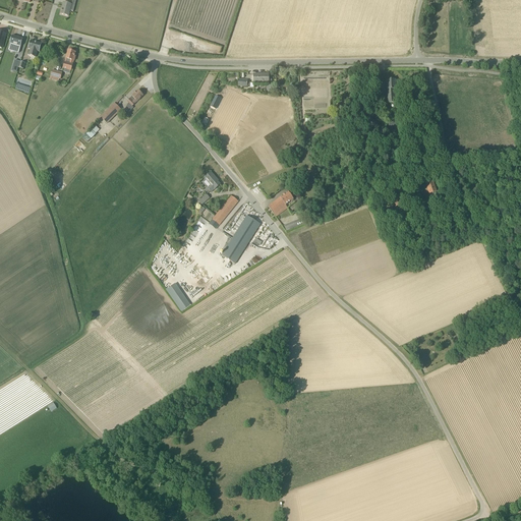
[(73,12),(74,6),(71,5),(63,3),(60,14),(68,16),(70,11),(73,11),(72,12),(73,12)]
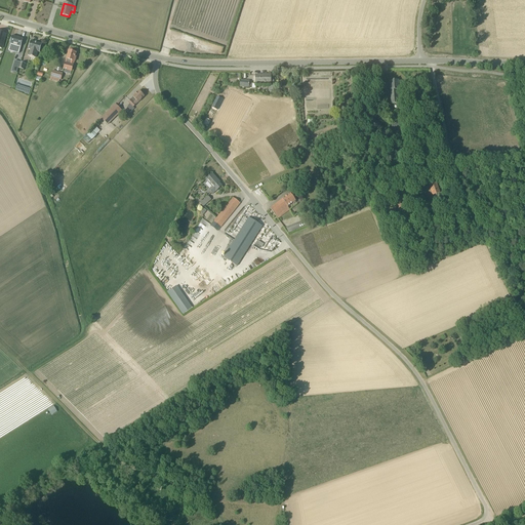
[(13,36),(10,46),(15,48),(14,52),(19,53),(24,39),(13,36)]
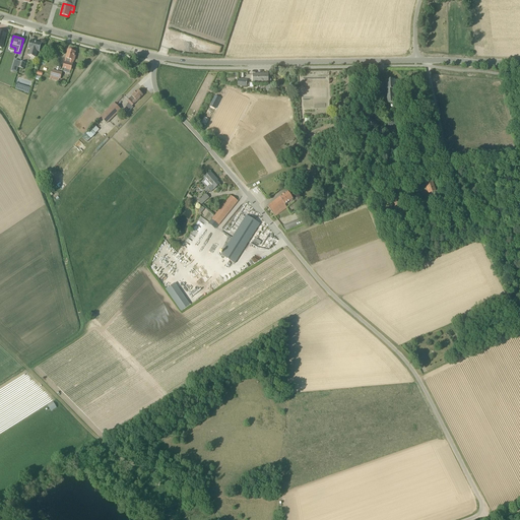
[(30,50),(28,56),(36,58),(38,51),(40,52),(42,44),(30,41),(28,49),(30,50)]
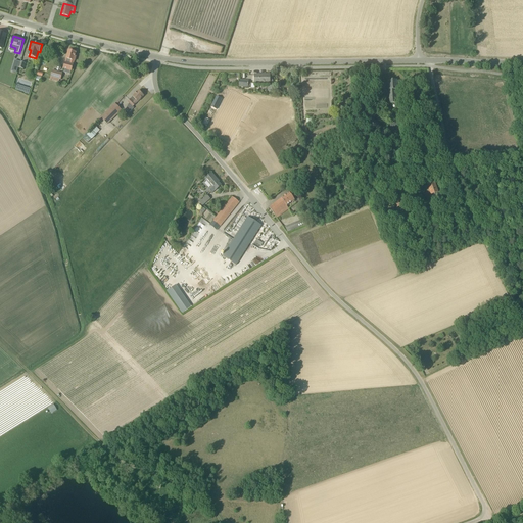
[(75,61),(76,56),(75,56),(76,53),(68,51),(66,59),(65,63),(63,68),(64,69),(70,70),(72,72),(74,65),(73,65),(74,61),(75,61)]
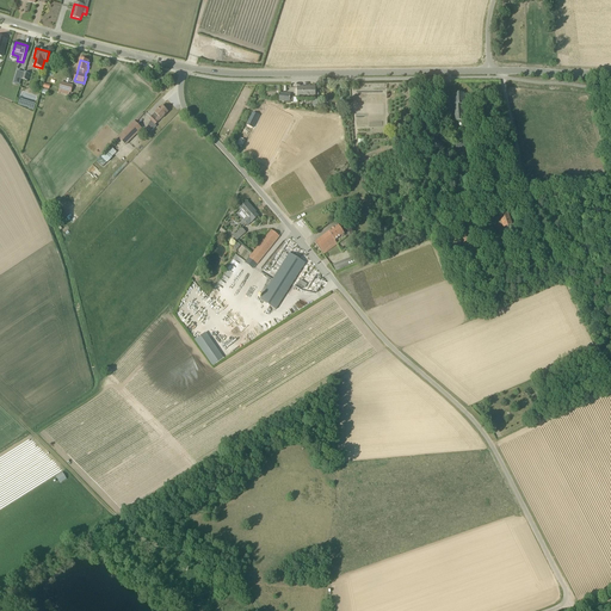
[(18,71),(13,84),(19,85),(23,73),(18,71)]
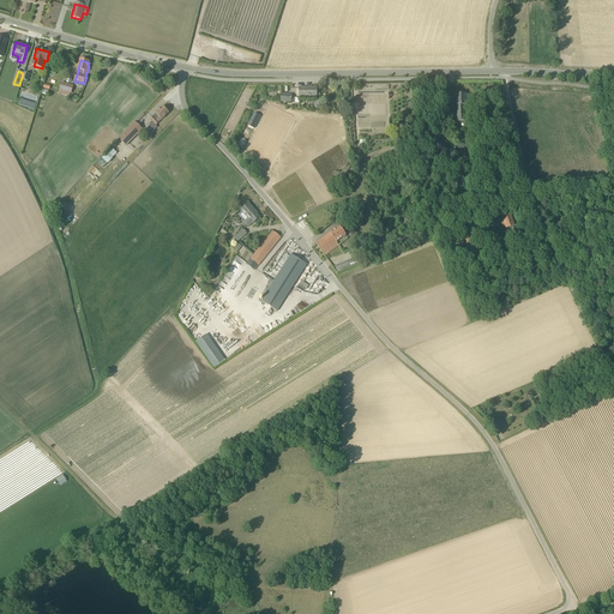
[(71,94),(73,86),(61,83),(60,90),(61,91),(70,94),(71,94)]
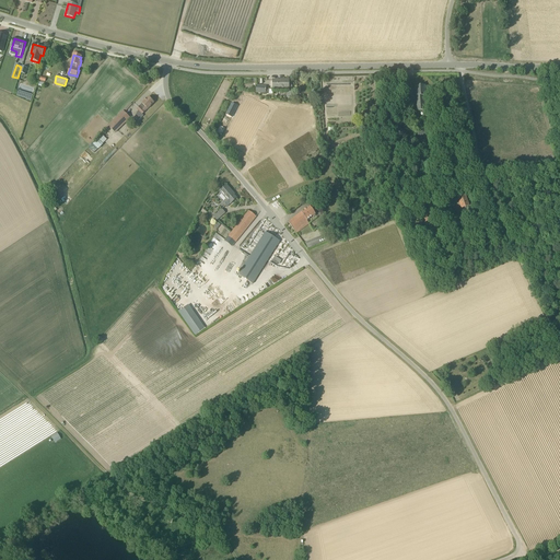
[(272,90),(283,90),(283,88),(289,88),(289,80),(272,80),(272,90)]
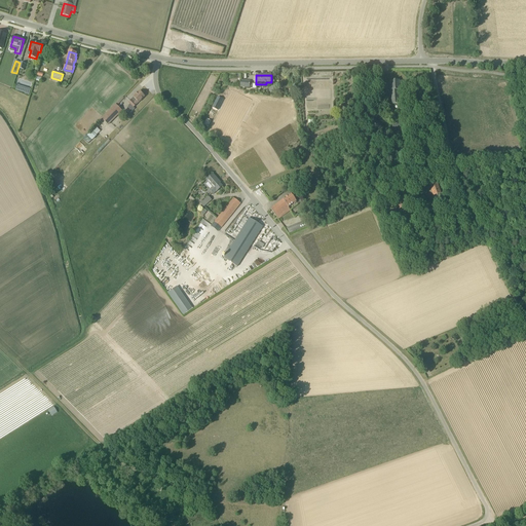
[(390,90),(400,89),(399,80),(390,81),(390,90)]
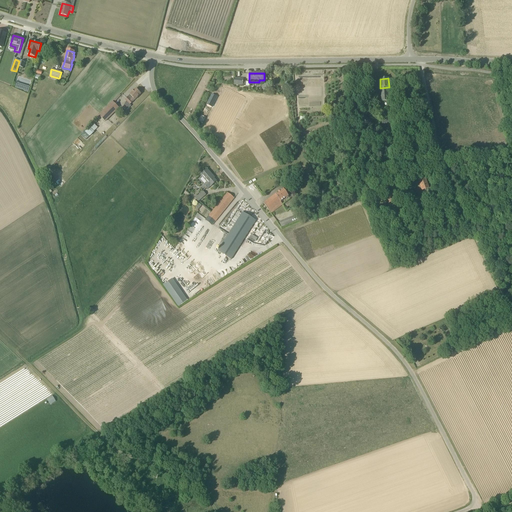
[(17,83),(16,88),(25,90),(24,91),(29,92),(30,87),(26,85),(17,83)]
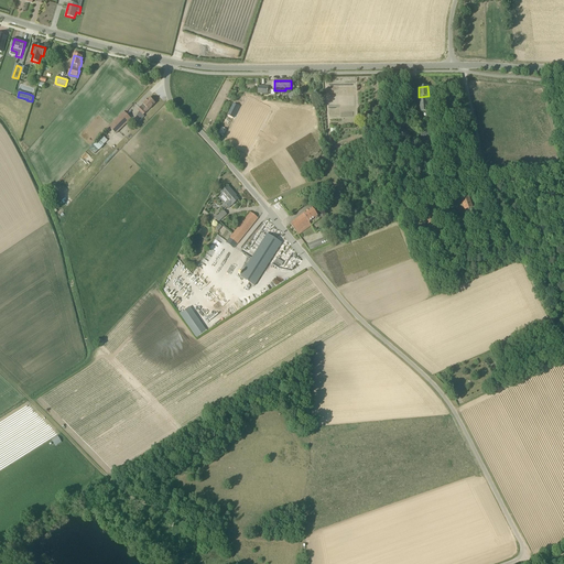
[(143,116),(155,104),(150,98),(143,105),(141,107),(138,110),(143,116)]
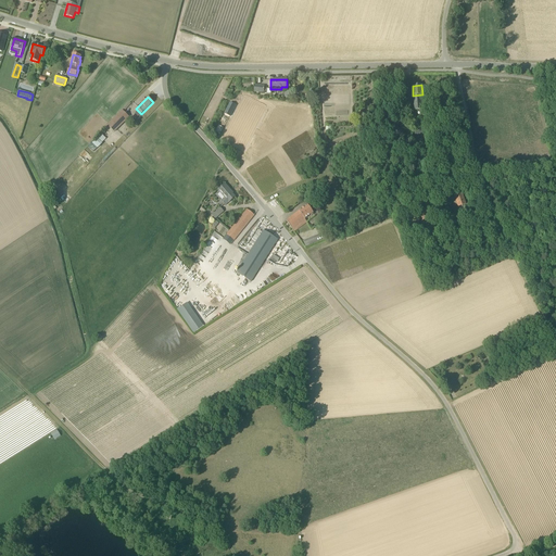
[(232,112),(236,105),(230,102),(227,109),(232,112)]
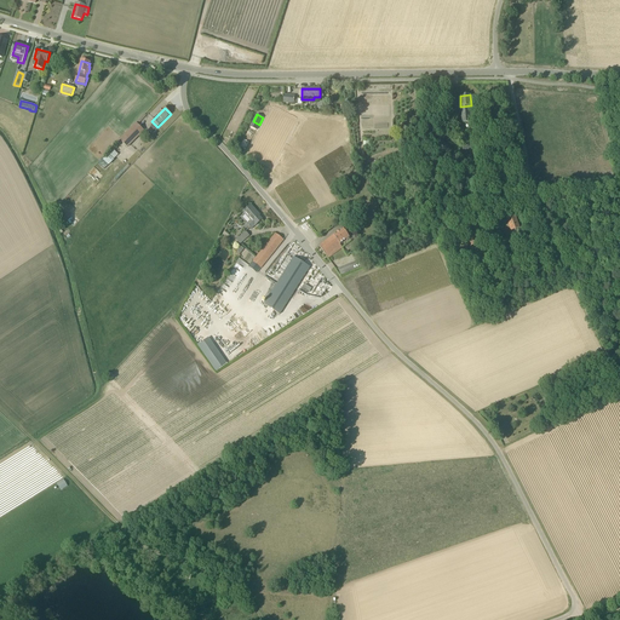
[(233,116),(222,136),(230,141),(241,121),(233,116)]
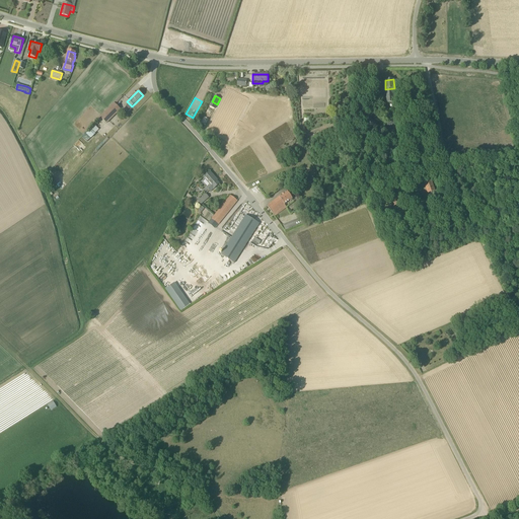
[(118,106),(116,104),(115,103),(100,117),(106,123),(117,113),(114,109),(118,106)]
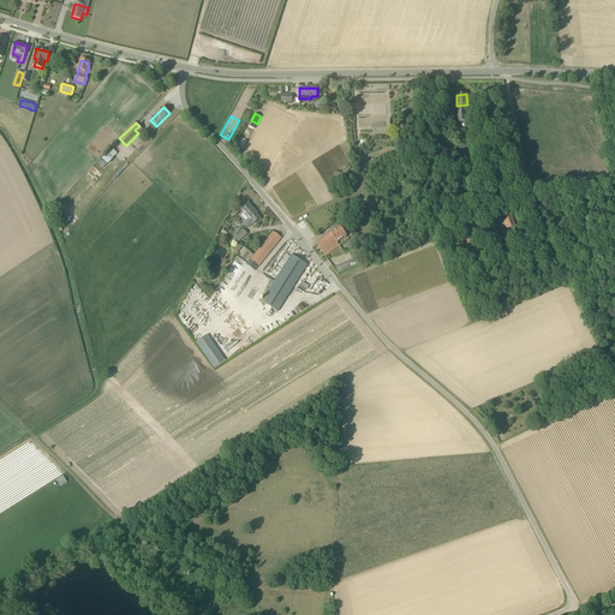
[(439,147),(446,144),(443,137),(435,139),(439,147)]
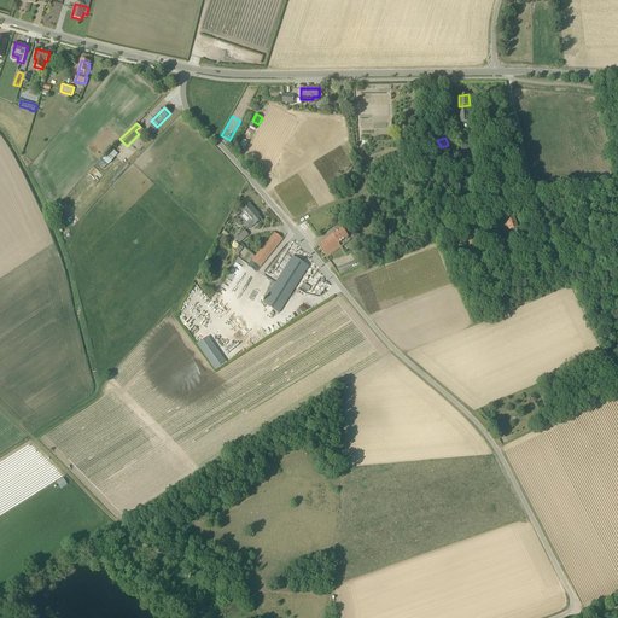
[(245,150),(249,143),(243,139),(239,146),(245,150)]
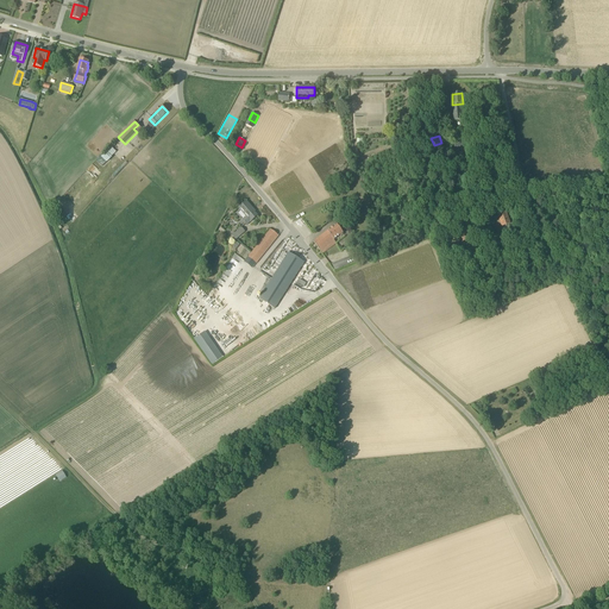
[(108,162),(113,157),(107,152),(102,157),(108,162)]
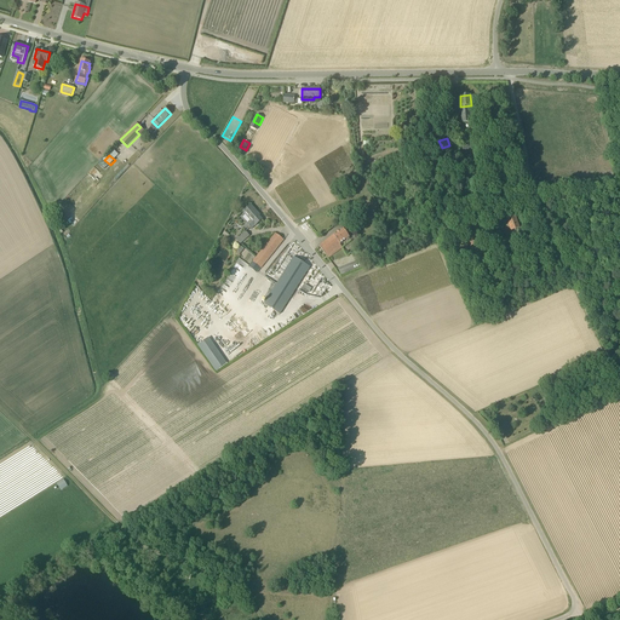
[(366,219),(371,217),(365,204),(360,206),(366,219)]
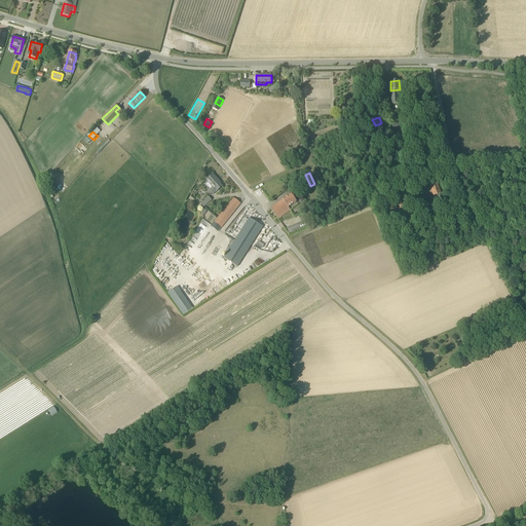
[(217,191),(222,187),(218,181),(219,181),(213,174),(207,180),(213,187),(210,190),(213,194),(216,191),(217,191)]
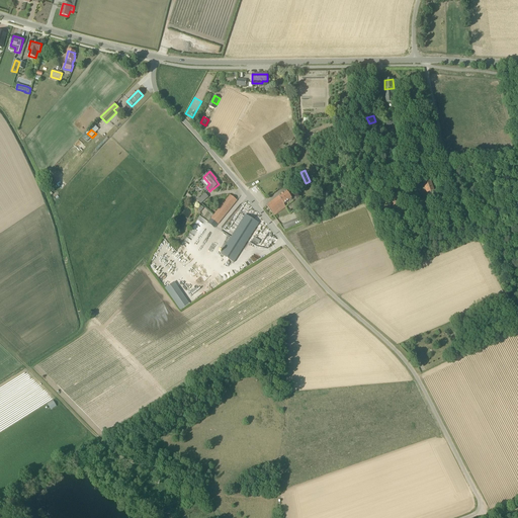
[(427,193),(432,191),(434,190),(431,180),(423,183),(427,193)]
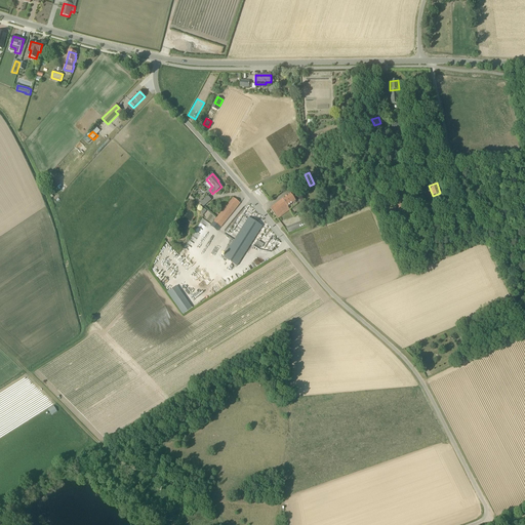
[(283,211),(296,201),(290,194),(282,200),(271,208),(278,218),(285,213),(283,211)]
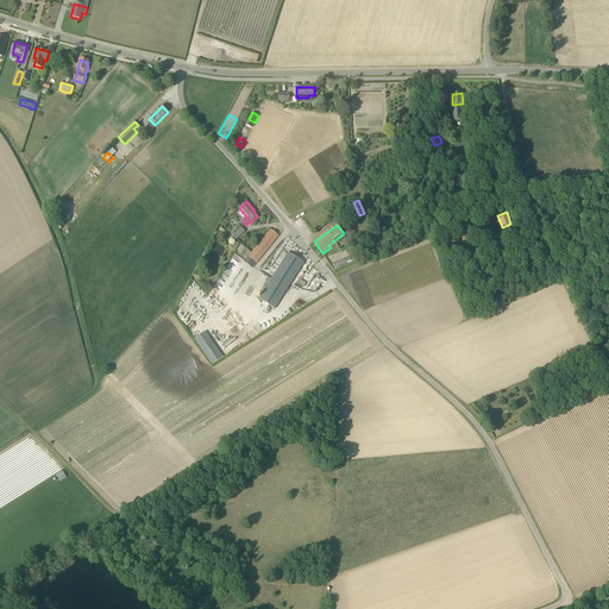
[(232,236),(236,240),(244,232),(240,227),(232,236)]
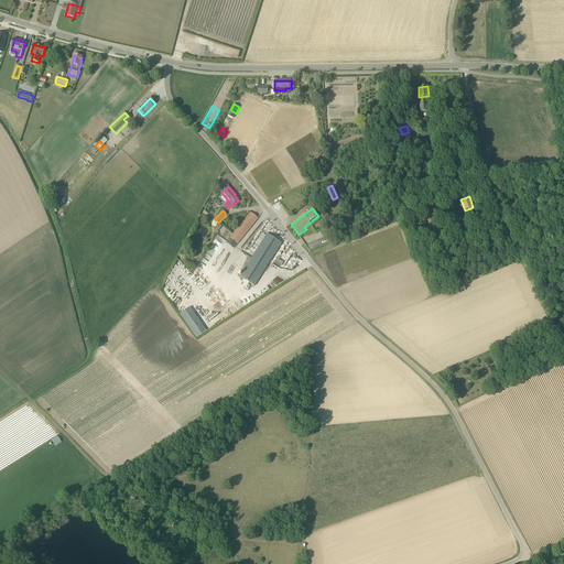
[(429,225),(436,221),(432,210),(424,213),(429,225)]
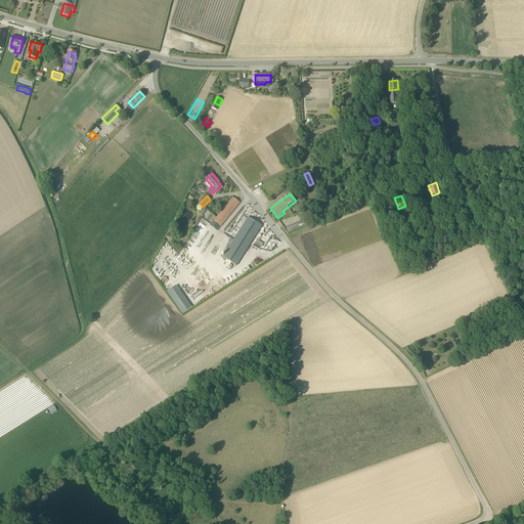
[(220,226),(236,207),(239,203),(233,198),(230,202),(214,221),(220,226)]
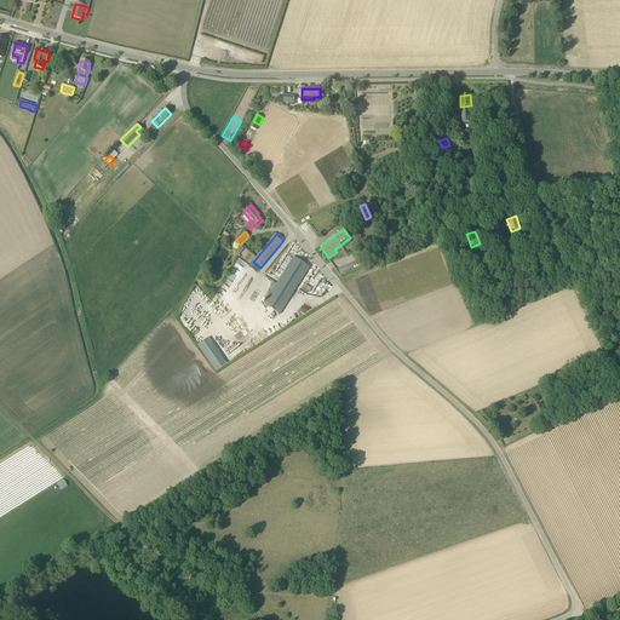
[(280,314),(306,273),(309,268),(294,257),(291,263),(264,304),(280,314)]
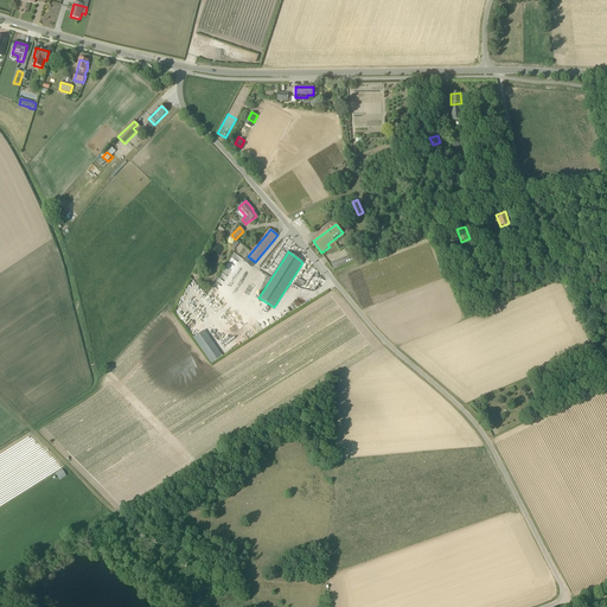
[(333,269),(339,267),(356,261),(353,254),(331,263),(333,269)]
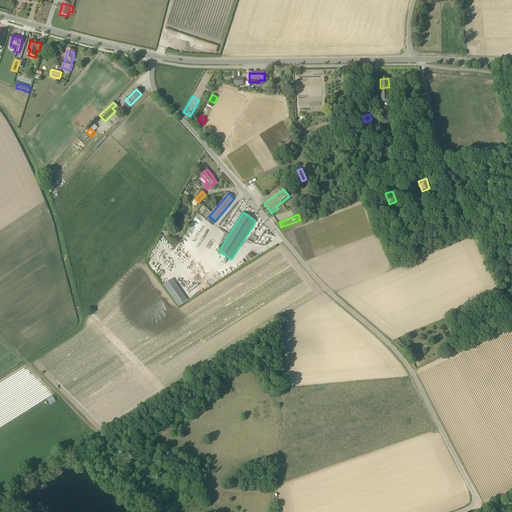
[(253,246),(263,229),(256,224),(245,241),(253,246)]
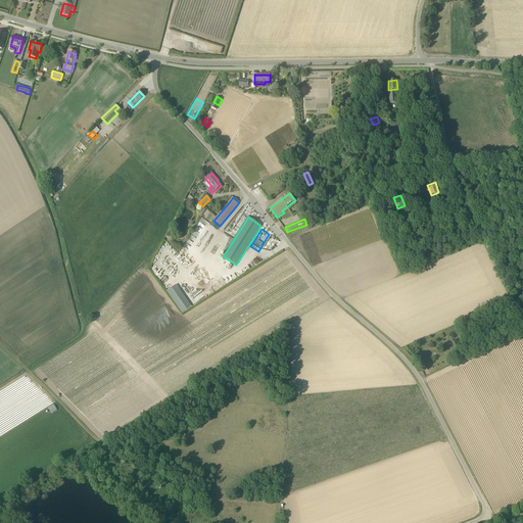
[(191,305),(176,285),(168,290),(183,312),(191,305)]
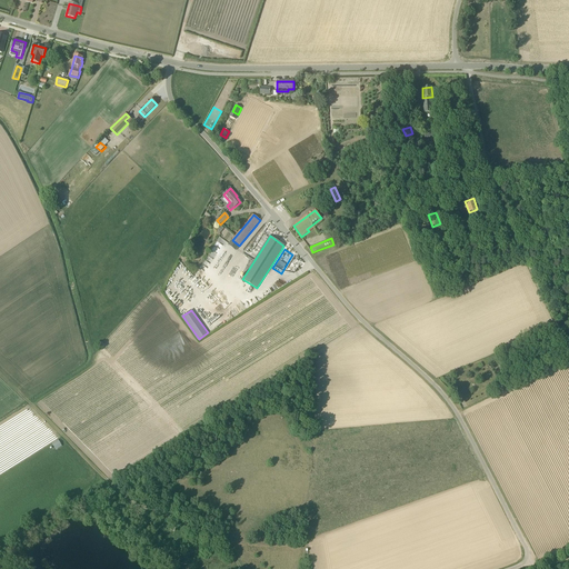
[(59,440),(52,443),(57,450),(62,446),(59,440)]
